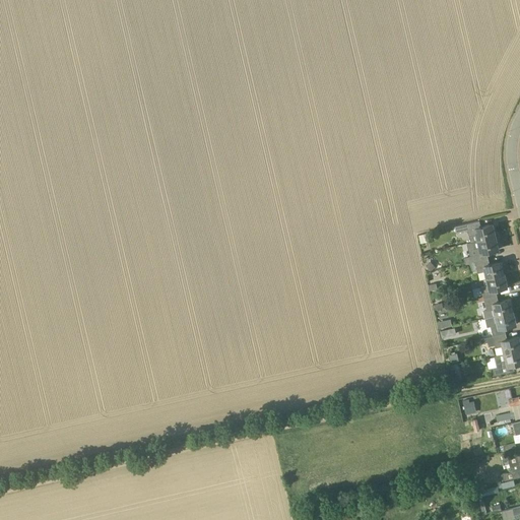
[(478,241),(496,237),(494,223),(480,226),(479,220),(455,226),(456,233),(468,230),(469,236),(477,234),(478,241)]
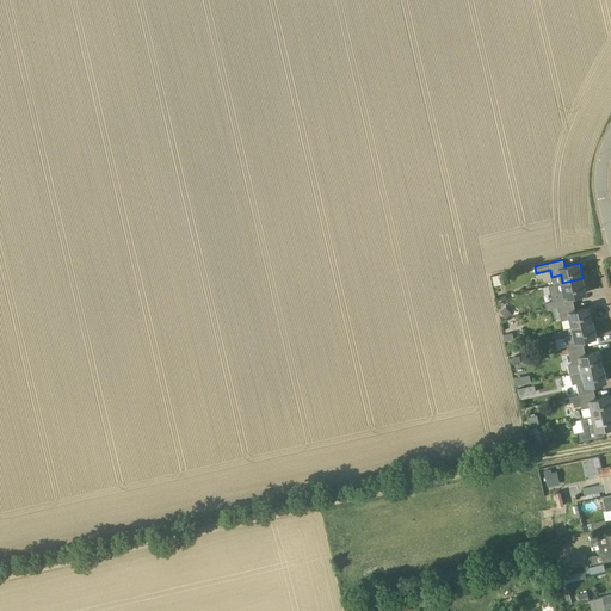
[(559,307),(574,303),(572,296),(586,292),(582,278),(562,283),(565,291),(556,292),(557,300),(545,302),(547,309),(559,307)]
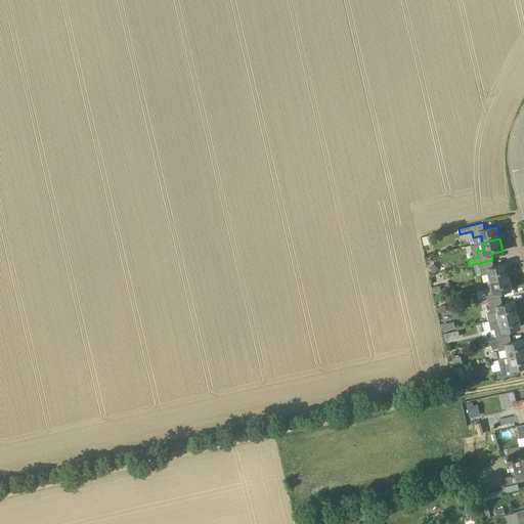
[(484,281),(491,280),(509,276),(506,263),(493,266),(492,260),(479,263),(484,281)]
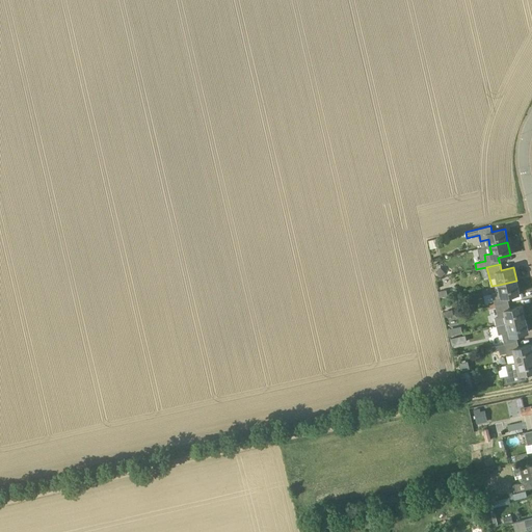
[(441,267),(435,271),(441,277),(446,273),(441,267)]
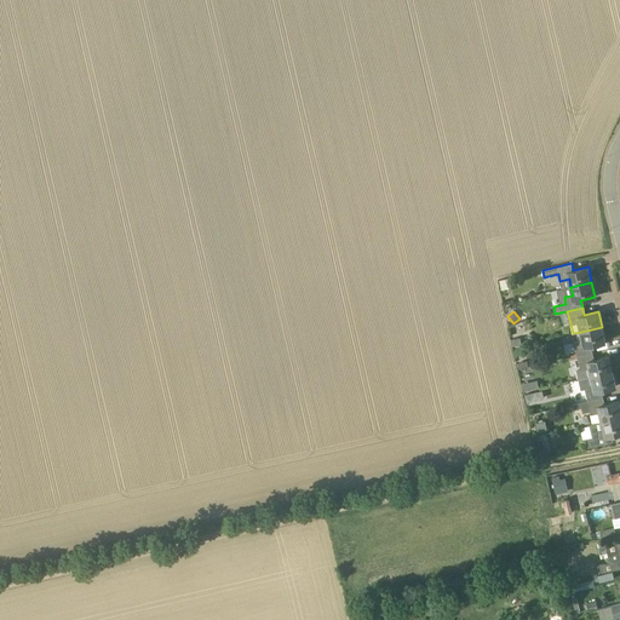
[(578,356),(592,352),(591,345),(606,342),(602,327),(581,332),(583,340),(574,342),(578,356)]
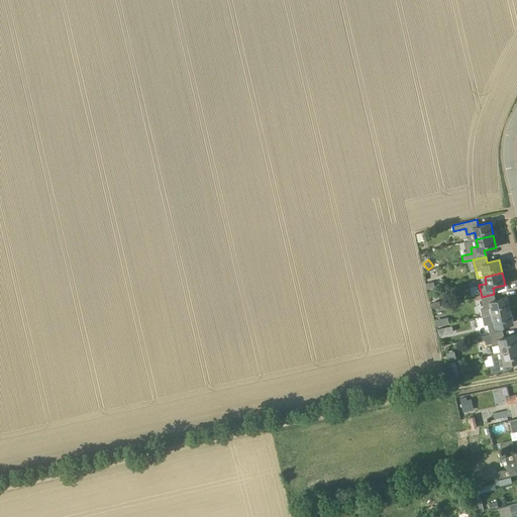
[(492,307),(493,314),(511,310),(508,297),(496,300),(494,294),(482,297),(485,309),(492,307)]
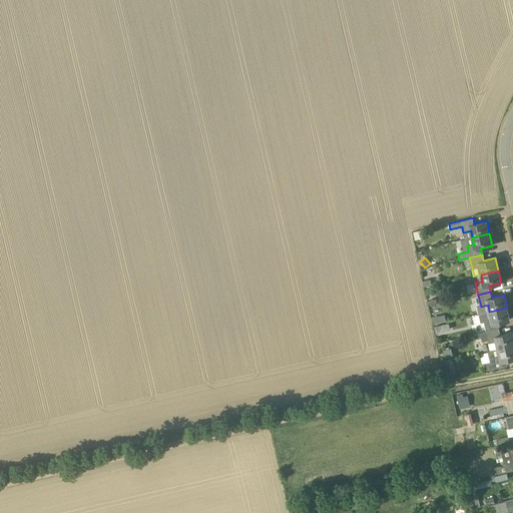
[(484,320),(486,332),(499,329),(498,323),(510,320),(507,308),(489,312),(491,319),(484,320)]
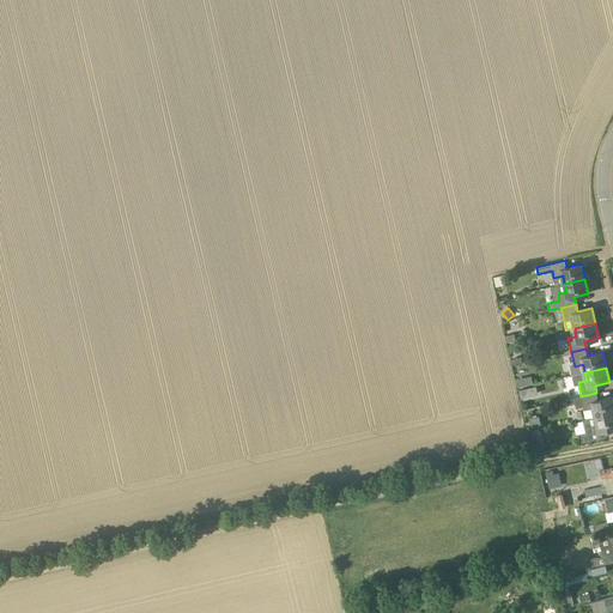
[(532,376),(516,380),(517,387),(533,383),(532,376)]
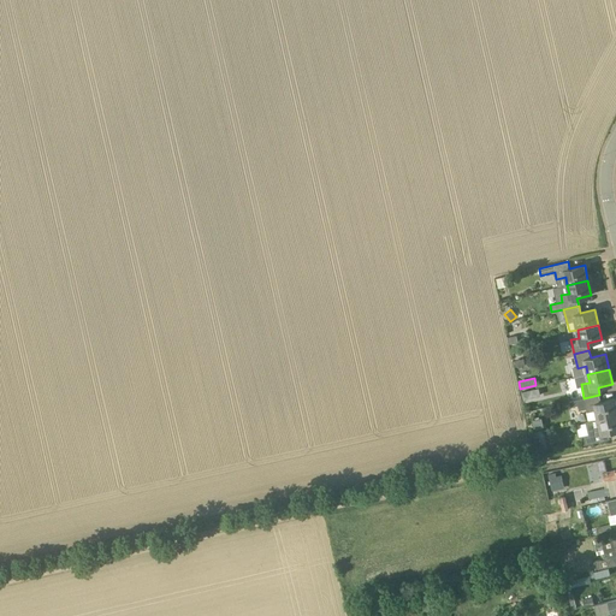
[(596,410),(598,419),(615,414),(615,401),(615,398),(600,402),(599,395),(584,398),(587,413),(596,410)]
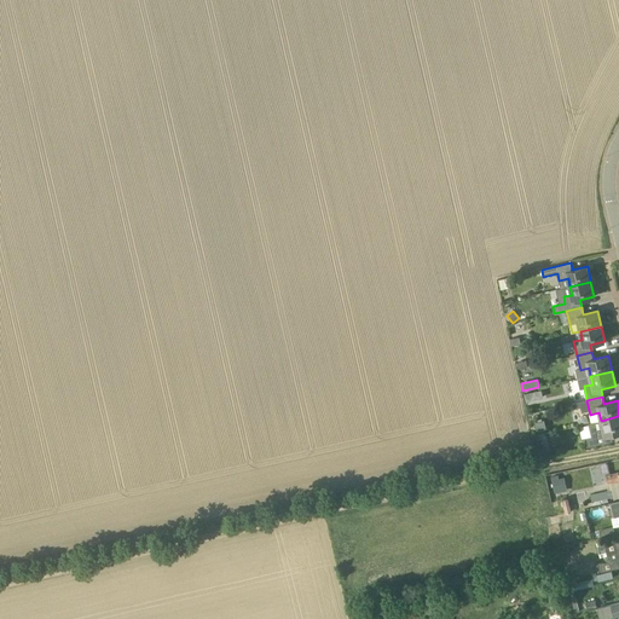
[(618,416),(601,421),(603,429),(590,432),(591,437),(586,438),(588,447),(613,441),(611,434),(618,432),(618,416)]
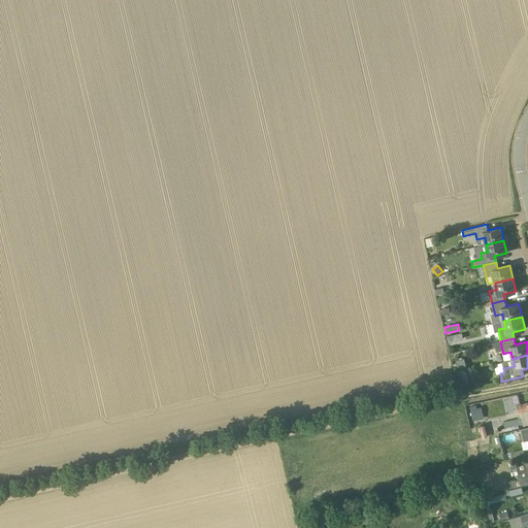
[(463,373),(454,375),(457,391),(466,389),(463,373)]
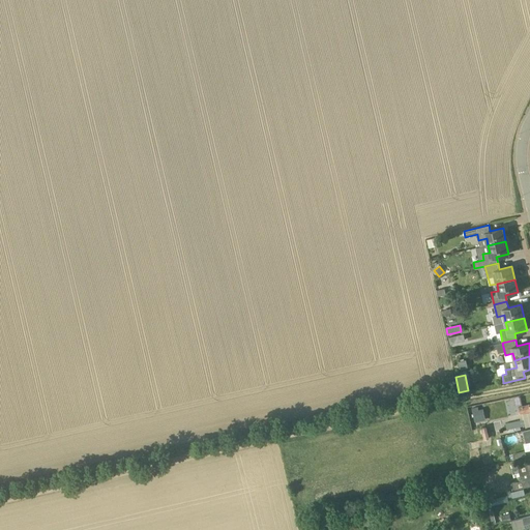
[(521,413),(529,411),(529,404),(529,405),(519,407),(521,413)]
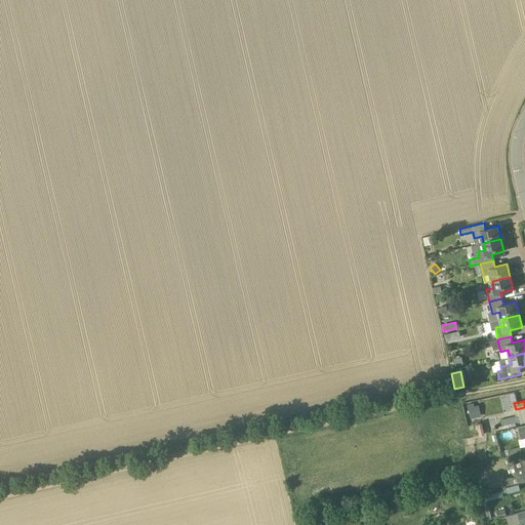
[(474,403),(468,404),(471,418),(481,416),(479,405),(474,406),(474,403)]
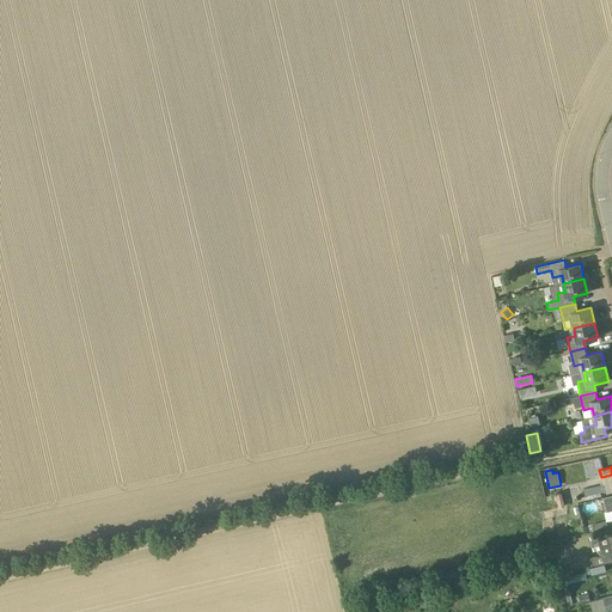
[(606,484),(585,488),(587,496),(607,491),(606,484)]
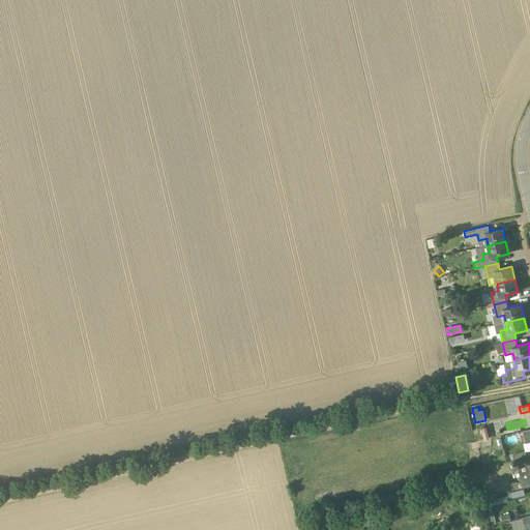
[(525,452),(513,454),(516,461),(526,459),(525,452)]
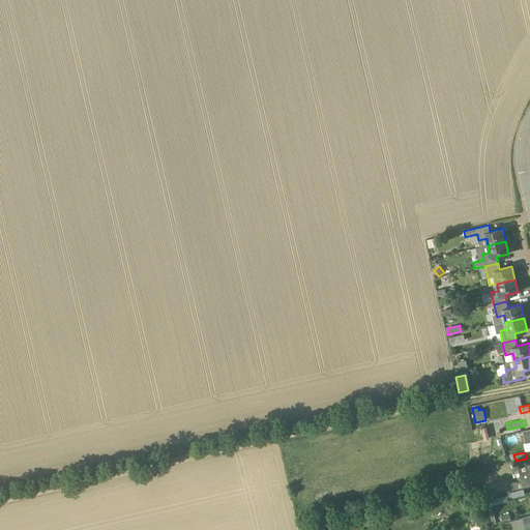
[(529,461),(508,466),(512,479),(521,477),(523,488),(529,486),(529,461)]
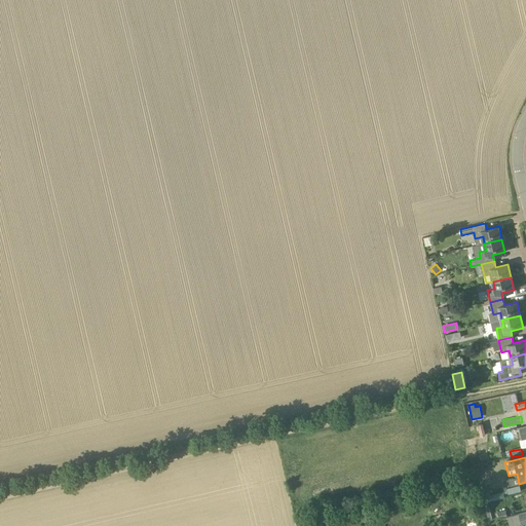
[(520,485),(506,488),(509,494),(521,491),(520,485)]
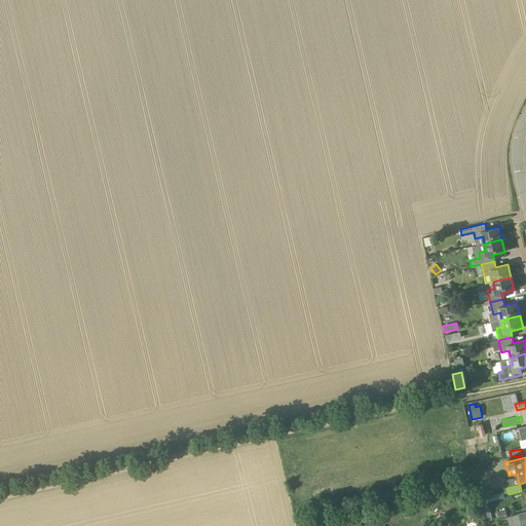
[(515,525),(525,523),(525,511),(506,516),(509,525),(515,525)]
